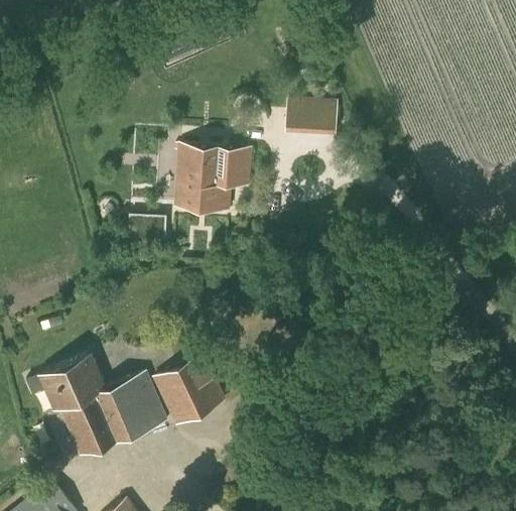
[(338,104),(287,101),(285,135),(336,138),(338,104)]
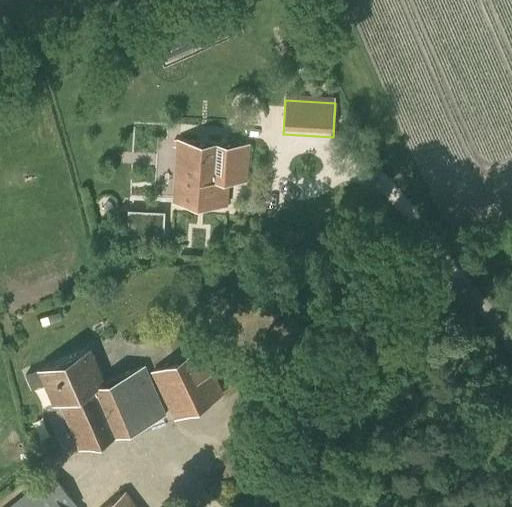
[(230,184),(247,185),(250,148),(178,142),(173,205),(228,210),(230,184)]
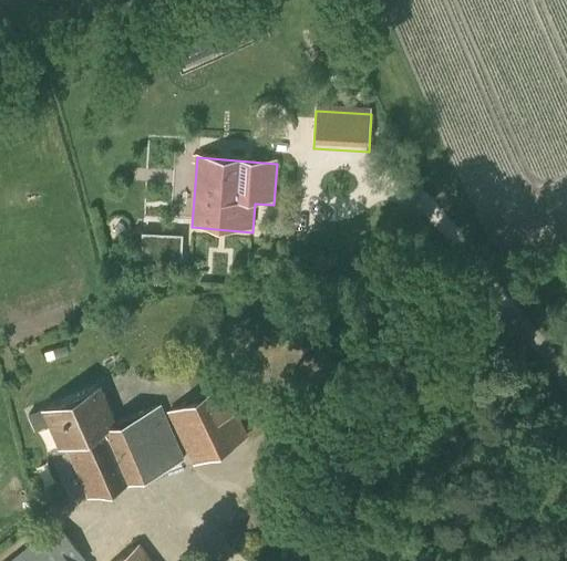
[(223,386),(167,415),(194,468),(248,442),(223,386)]
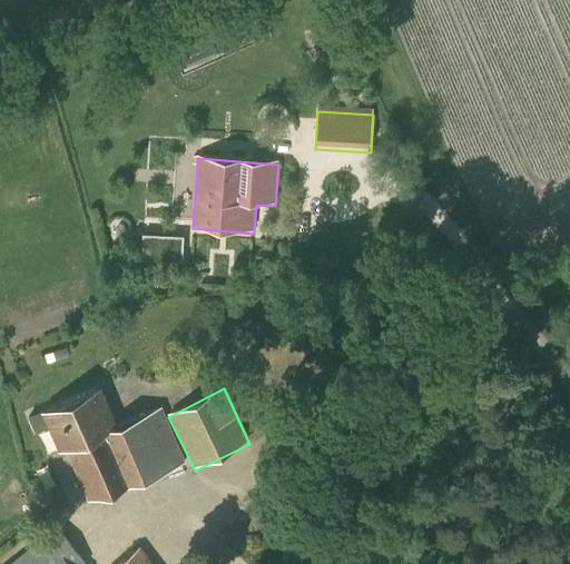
[(49,431),(59,454),(67,451),(88,504),(186,465),(163,408),(117,427),(101,389),(28,421),(35,437),(49,431)]
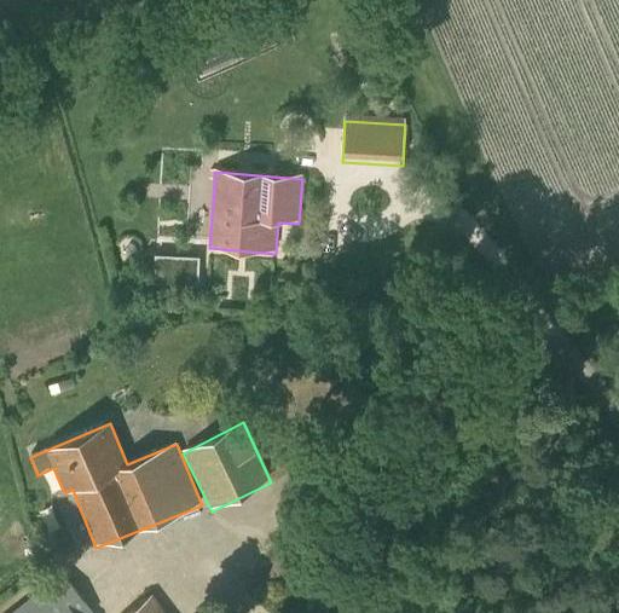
[(63,576),(12,612),(91,612),(63,576)]
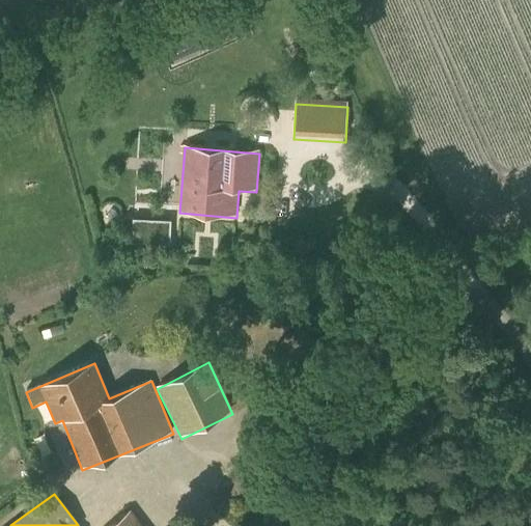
[(139,525),(131,513),(113,525),(139,525)]
